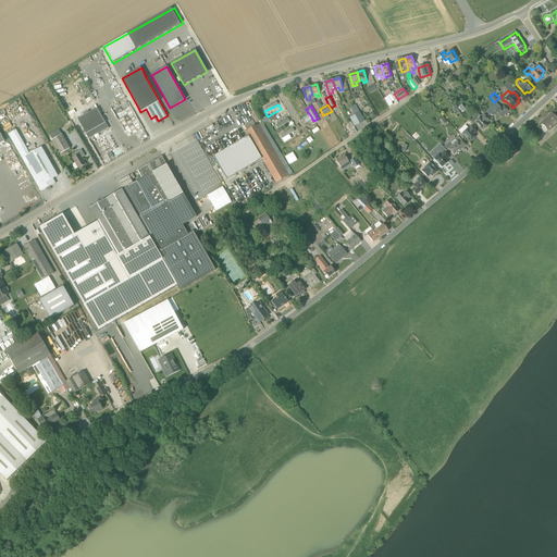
[(499,107),(495,111),(493,110),(490,112),(496,121),(504,114),(505,114),(508,111),(504,106),(500,109),(499,107)]
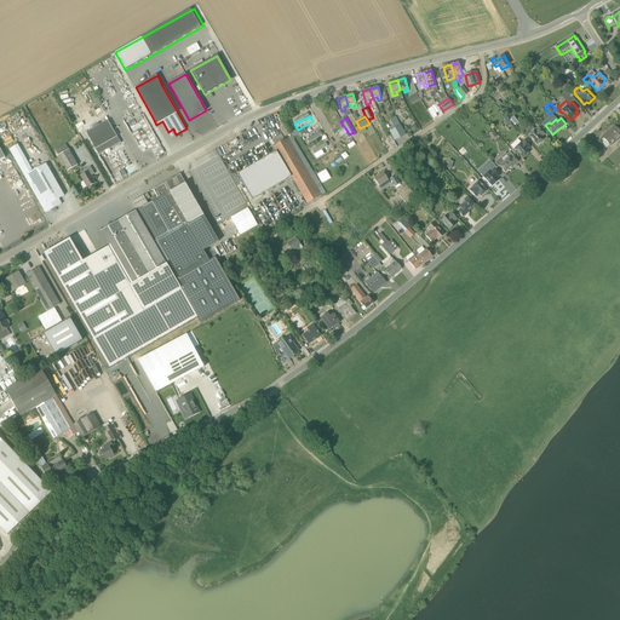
[(108,120),(86,132),(99,155),(121,143),(108,120)]
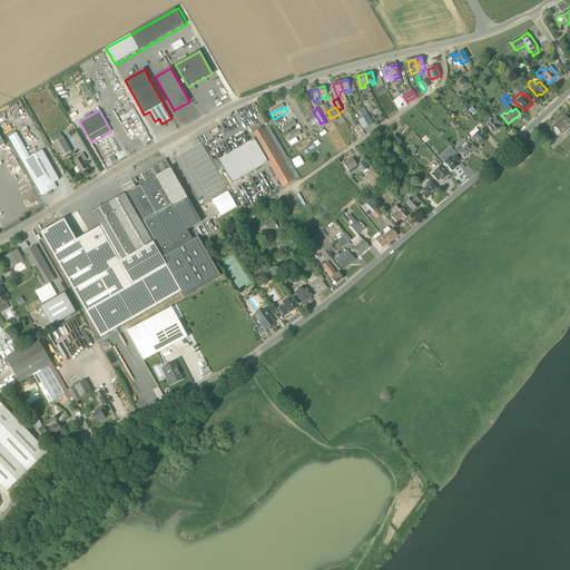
[(373,124),(367,115),(359,120),(363,129),(373,124)]
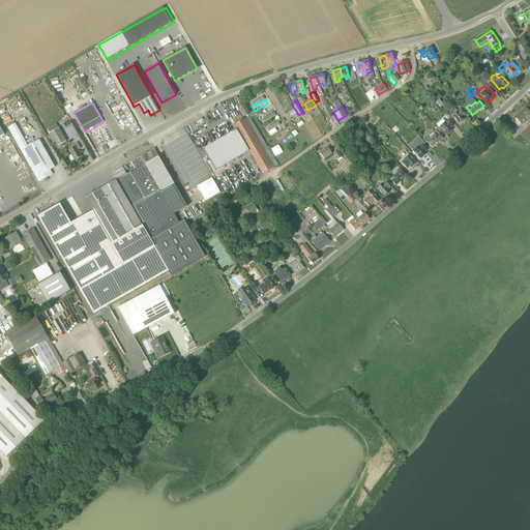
[(519,127),(522,124),(529,116),(529,113),(525,108),(514,117),(516,118),(512,121),(519,127)]
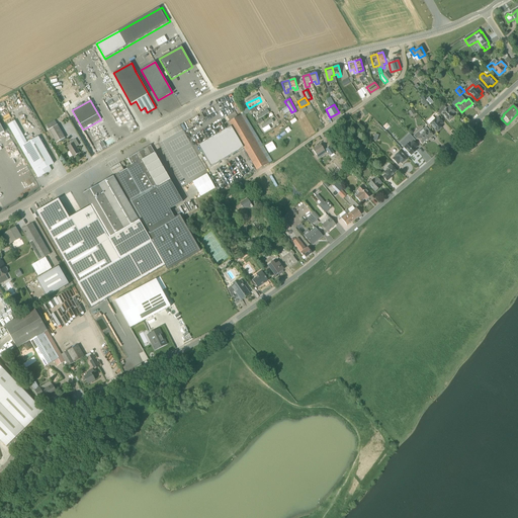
[(287,106),(281,110),(284,115),(290,111),(287,106)]
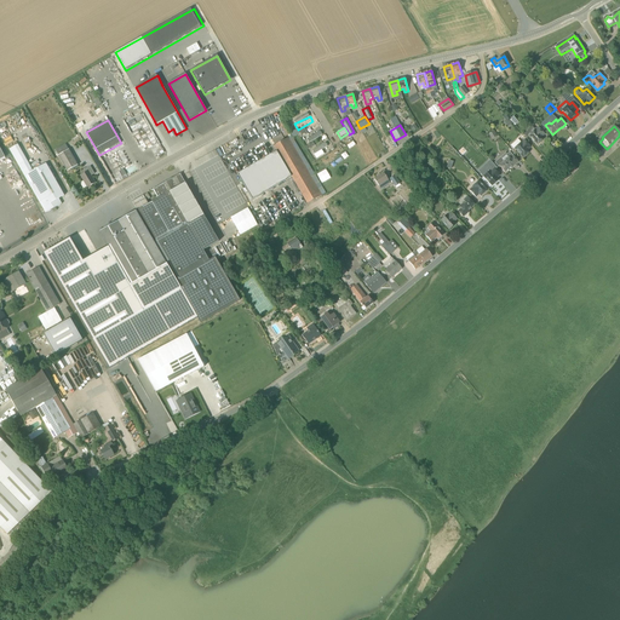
[(527,138),(529,137),(537,145),(544,139),(543,137),(545,135),(539,127),(535,130),(532,133),(530,131),(528,131),(524,135),(527,138)]
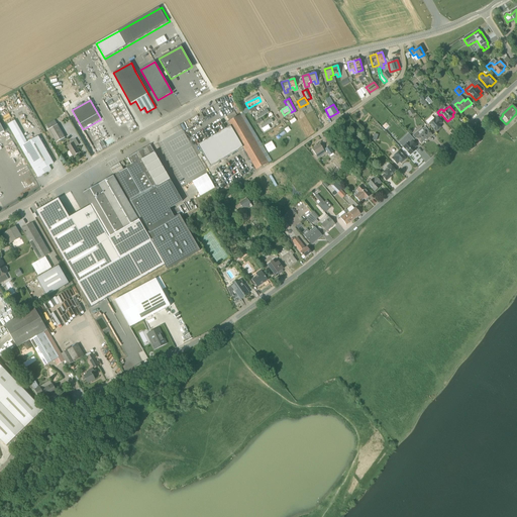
[(266,107),(256,112),(260,117),(269,111),(266,107)]
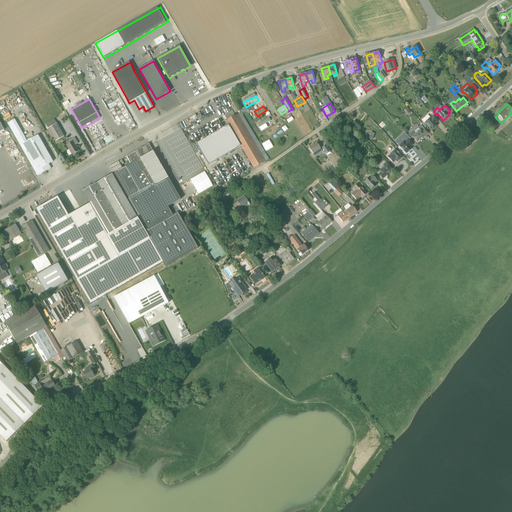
[(241,146),(254,168),(266,161),(239,114),(235,116),(232,111),(225,115),(228,120),(226,121),(229,125),(196,144),(208,165),(241,146)]
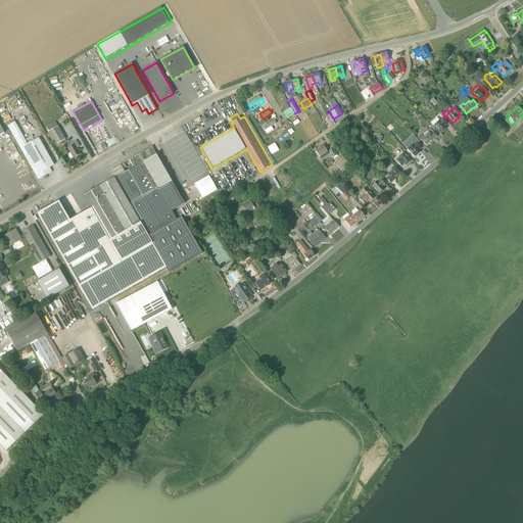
[(442,119),(439,121),(437,117),(431,123),(441,133),(446,128),(445,127),(447,125),(442,119)]
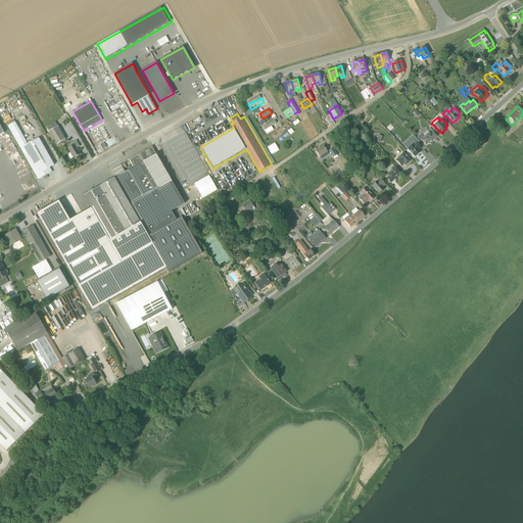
[(277,121),(264,129),(267,134),(279,126),(277,121)]
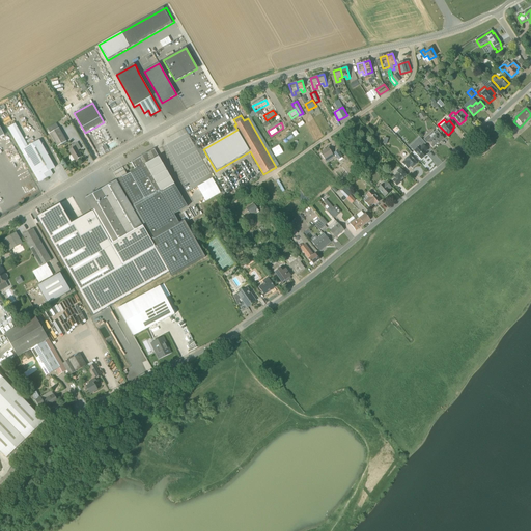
[(55,168),(39,140),(28,146),(15,123),(8,128),(39,183),(45,179),(47,179),(48,177),(53,174),(51,170),(55,168)]
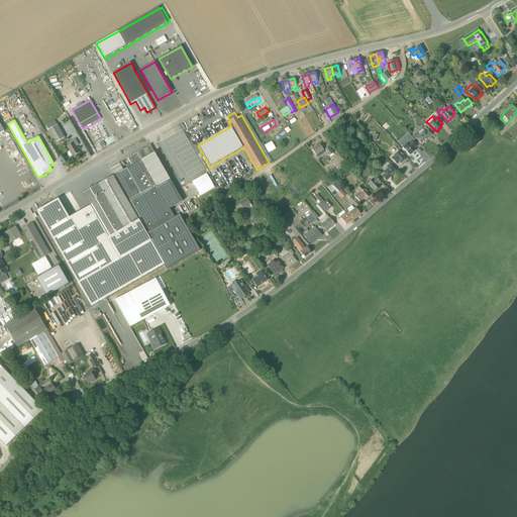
[(65,137),(57,124),(48,129),(56,142),(65,137)]
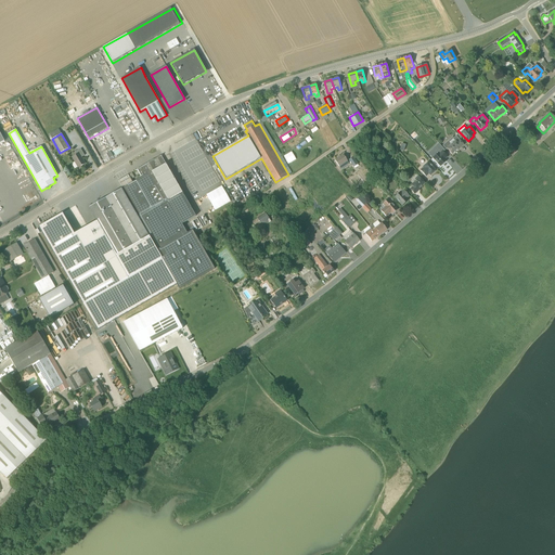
[(447,150),(448,149),(452,154),(460,147),(461,149),(464,145),(460,140),(456,142),(453,139),(450,142),(449,141),(443,146),(447,150)]
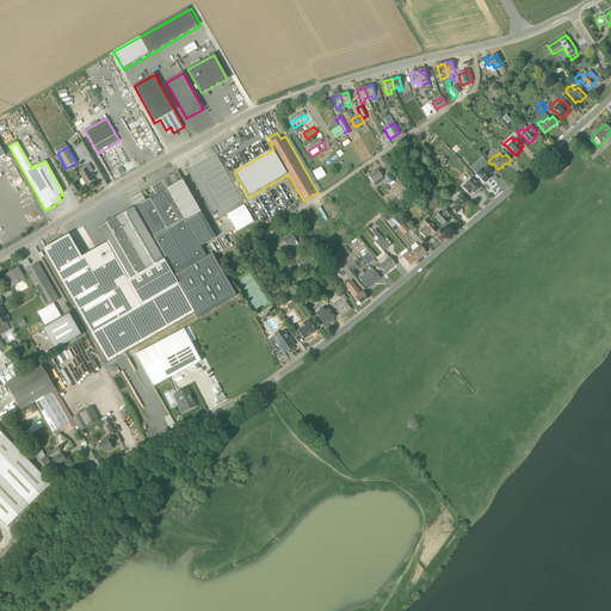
[(563,162),(550,174),(555,179),(568,167),(563,162)]
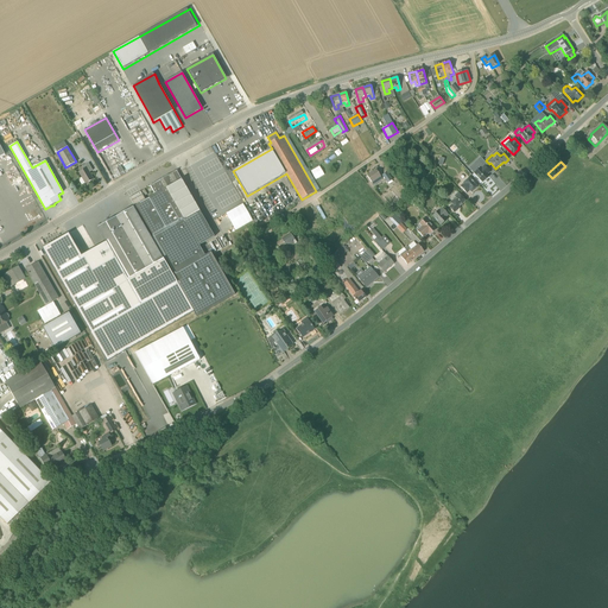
[(93,170),(88,163),(81,166),(83,170),(78,172),(86,184),(94,179),(89,172),(93,170)]
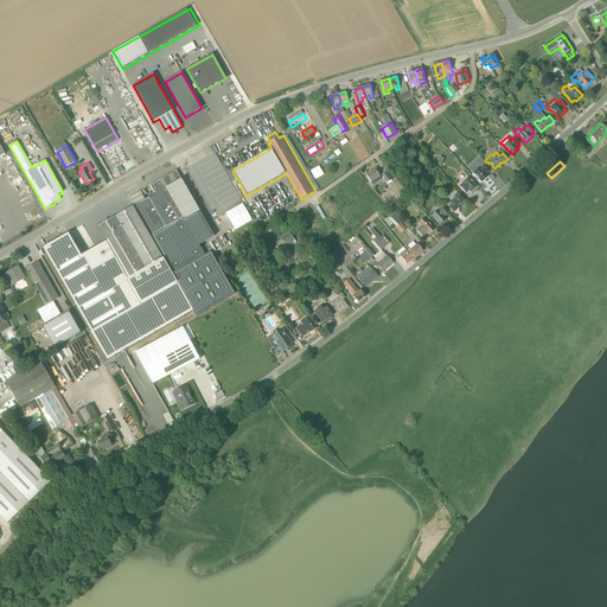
[(320,165),(312,171),(317,179),(325,173),(320,165)]
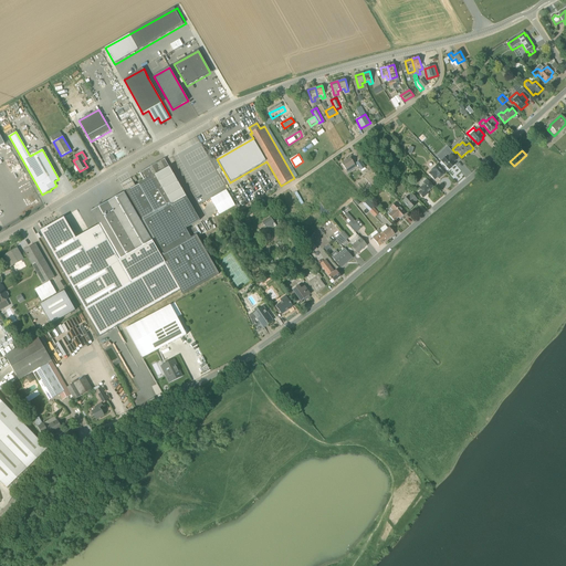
[(448,156),(441,161),(449,170),(456,165),(453,163),(457,160),(450,154),(448,156)]
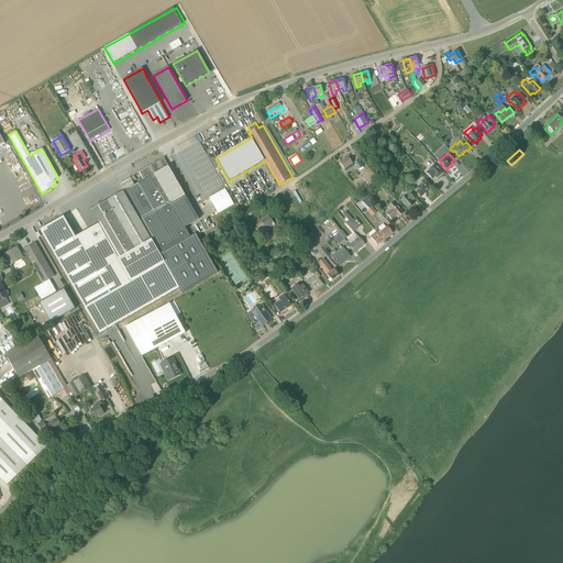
[(140,173),(143,179),(145,178),(145,179),(135,185),(132,180),(122,186),(125,191),(139,216),(138,216),(123,191),(100,206),(90,210),(98,223),(94,227),(76,236),(64,216),(40,230),(99,334),(180,288),(183,293),(218,273),(196,234),(190,236),(185,228),(199,219),(164,158),(164,157),(138,173),(140,173)]
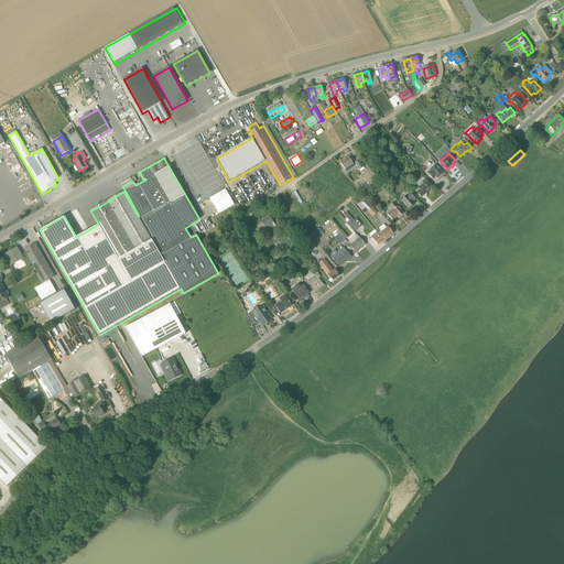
[(340,163),(347,172),(355,166),(349,158),(340,163)]
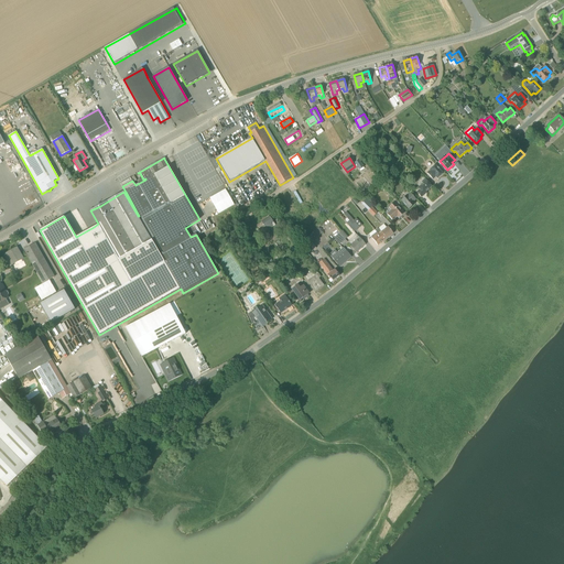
[(359,160),(355,163),(359,170),(364,166),(359,160)]
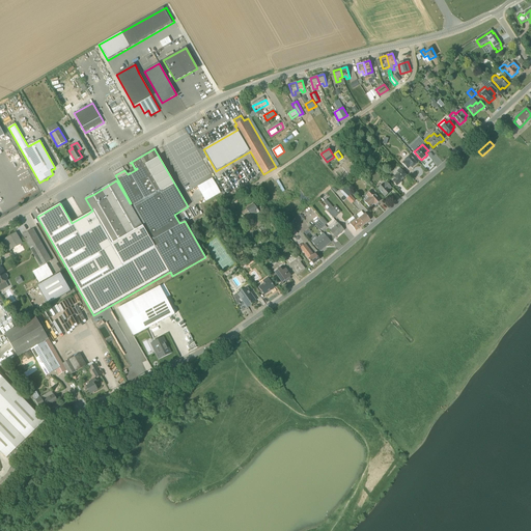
[(412,168),(417,163),(410,155),(404,160),(404,161),(402,163),(408,169),(411,167),(412,168)]
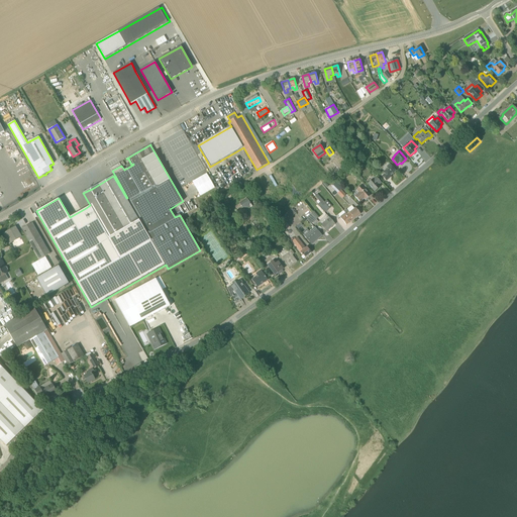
[(385,174),(382,176),(387,181),(390,178),(390,177),(396,171),(391,166),(383,173),(385,174)]
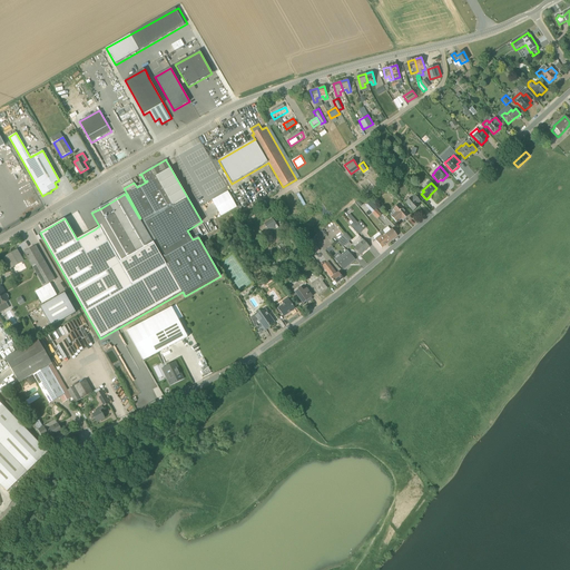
[(213,200),(222,216),(237,207),(228,192),(213,200)]
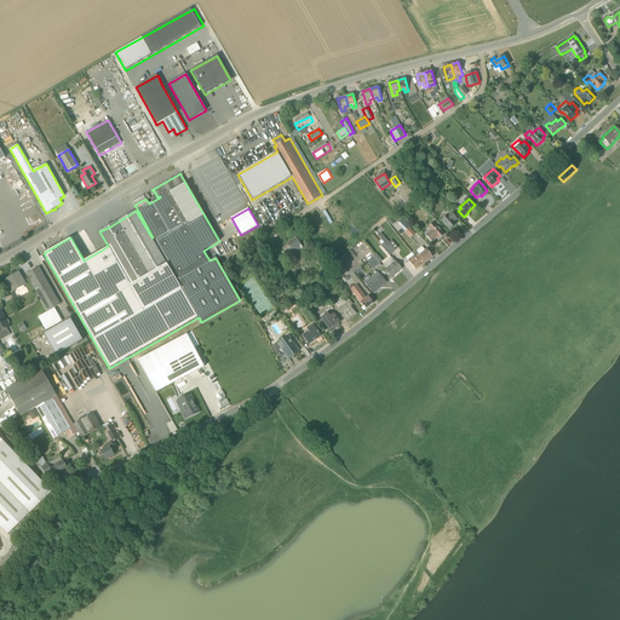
[(451,212),(441,220),(449,230),(457,224),(454,222),(458,219),(451,212)]
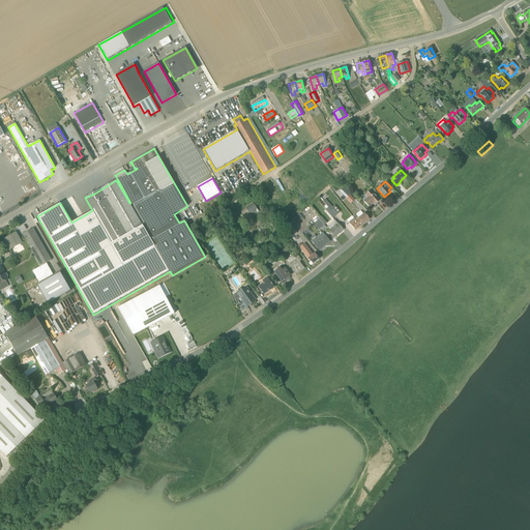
[(380,200),(371,189),(365,195),(367,198),(363,201),(370,207),(374,204),(375,205),(380,200)]
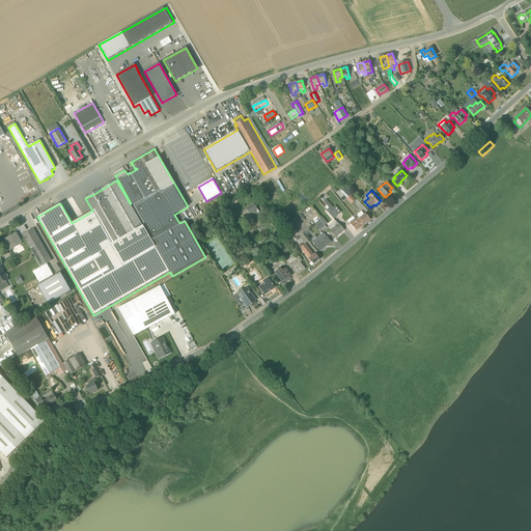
[(351,195),(346,199),(352,204),(356,200),(351,195)]
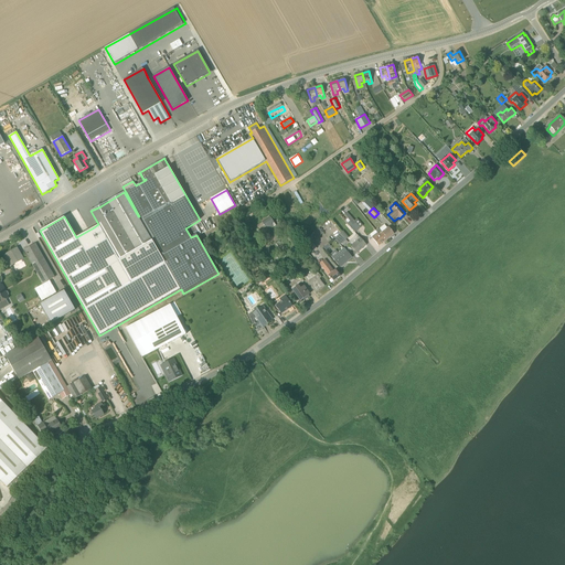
[(262,223),(257,225),(263,235),(268,232),(270,231),(269,230),(276,225),(270,216),(262,223)]
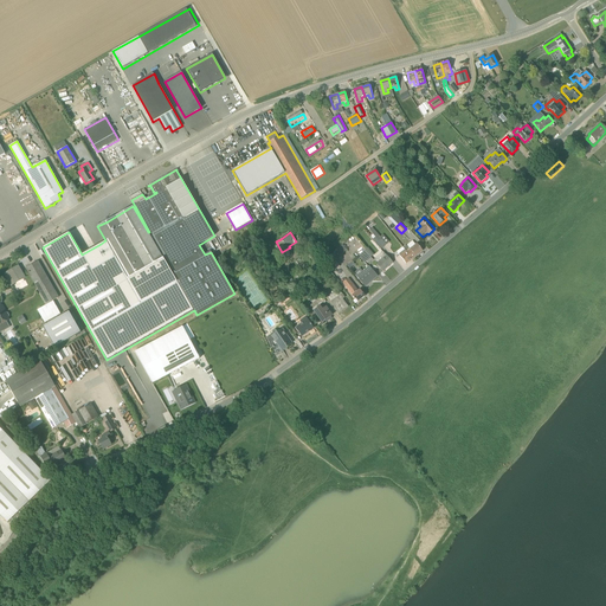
[(387,244),(380,237),(375,232),(373,234),(375,237),(378,239),(384,246),(387,244)]
